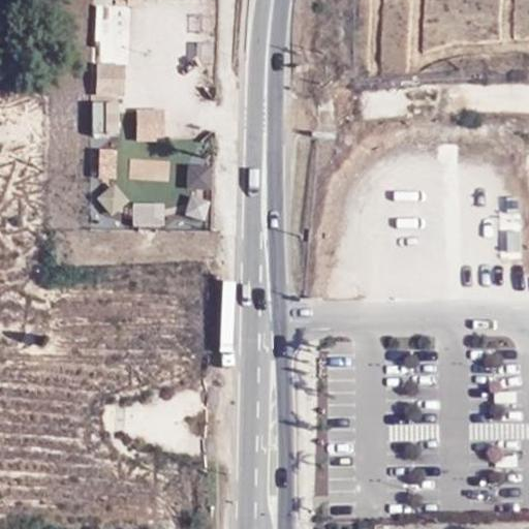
[(125,95),(125,61),(93,61),(94,95),(125,95)]
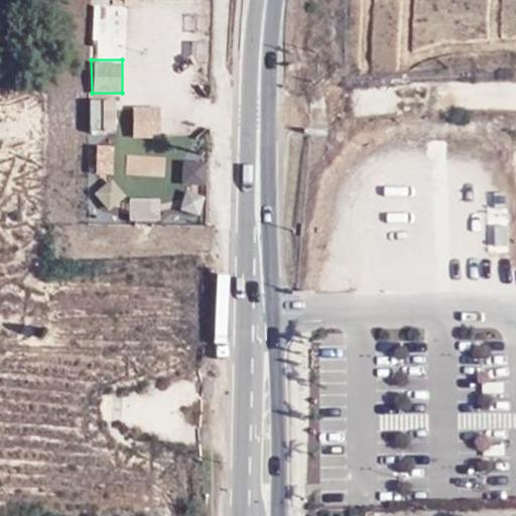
[(115,131),(115,98),(89,98),(88,131),(115,131)]
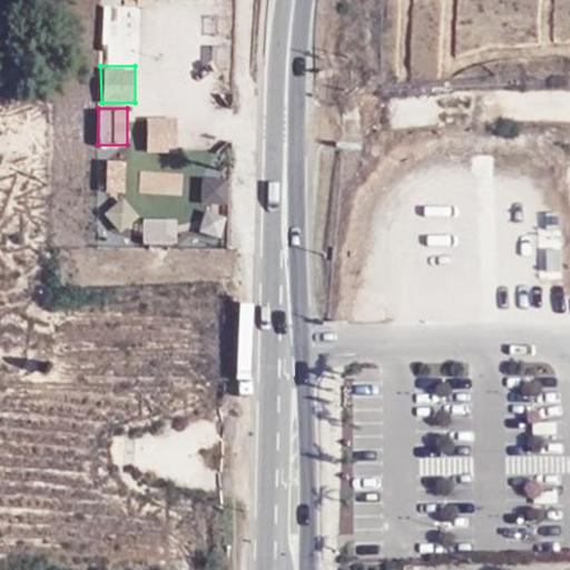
[(37,148),(36,115),(16,115),(16,149),(37,148)]
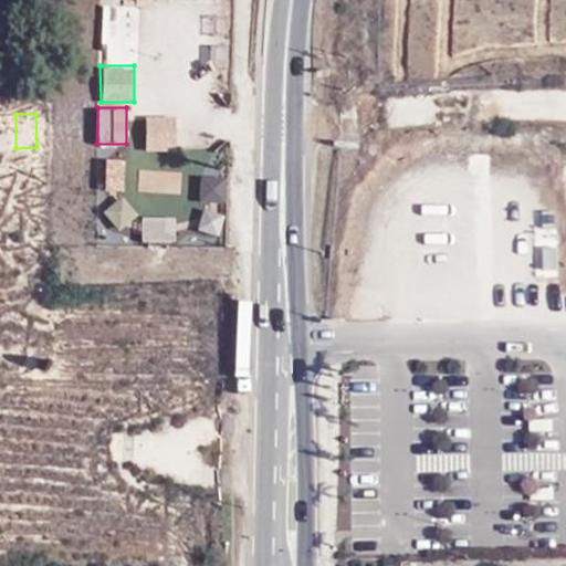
[(144,116),(145,150),(177,149),(175,115),(144,116)]
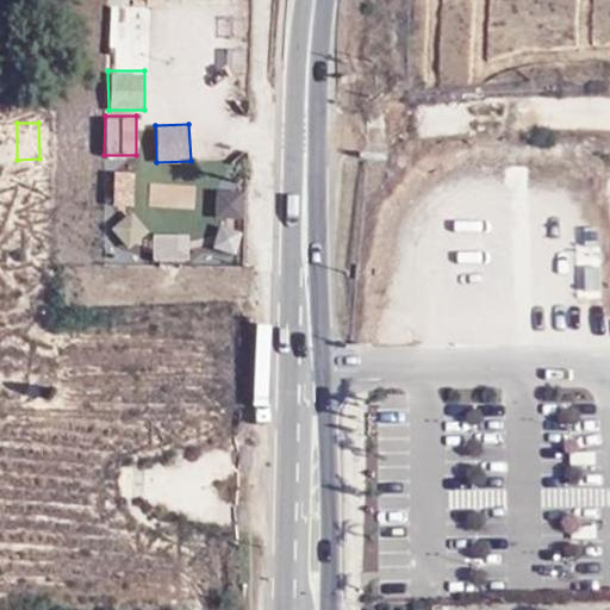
[(132,205),(134,169),(111,168),(110,205),(132,205)]
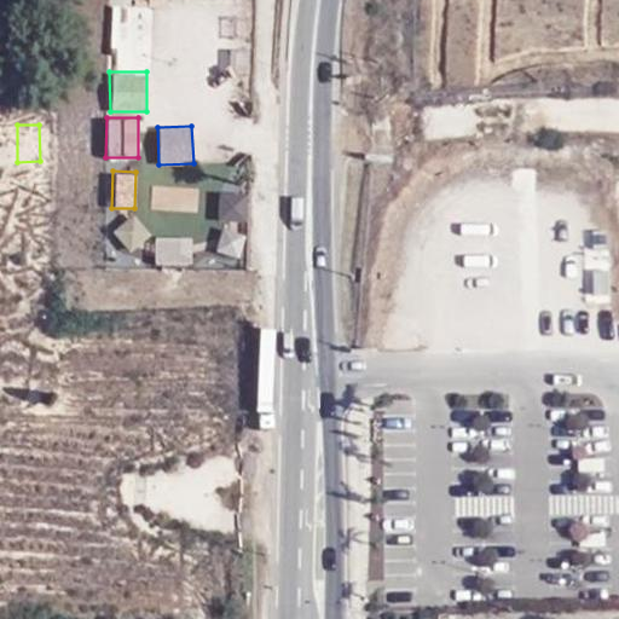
[(217,195),(219,221),(247,218),(244,191),(217,195)]
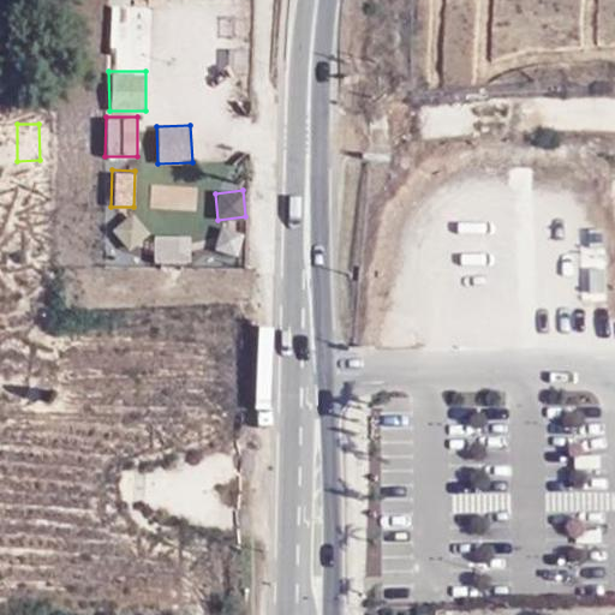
[(108,232),(125,252),(148,233),(132,213),(108,232)]
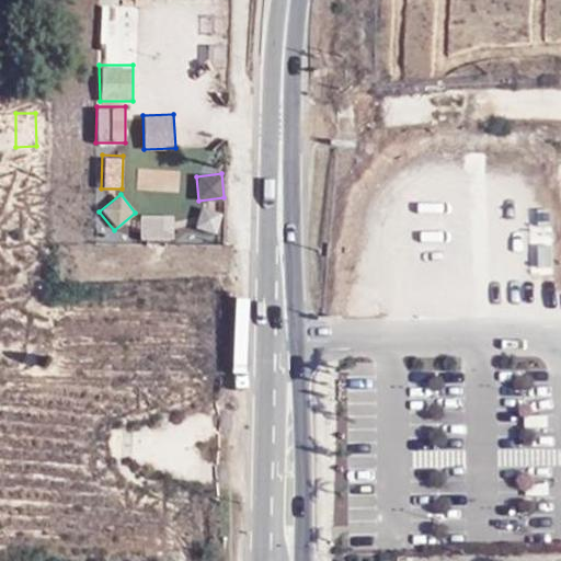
[(196,230),(217,232),(219,209),(198,208),(196,230)]
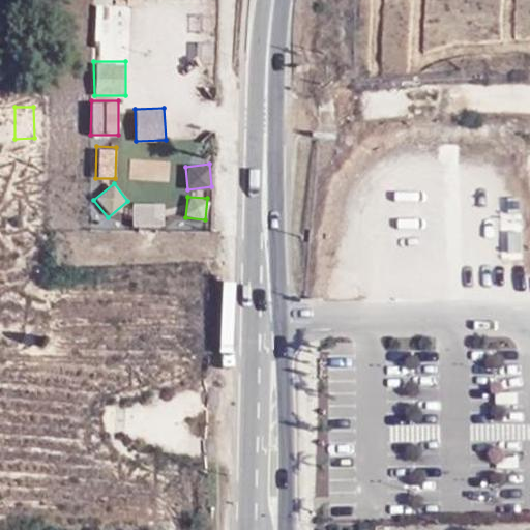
[(131,201),(131,226),(165,226),(165,201),(131,201)]
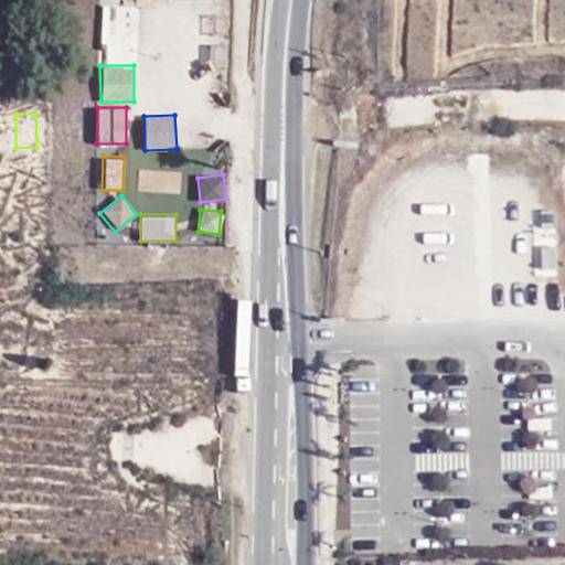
[(200,338),(200,301),(48,305),(49,340),(200,338)]
